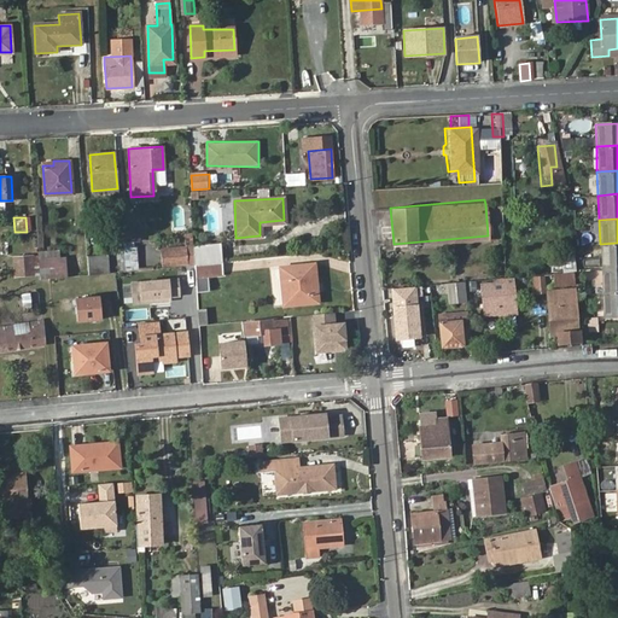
[(135,228),(122,229),(122,240),(136,240),(135,228)]
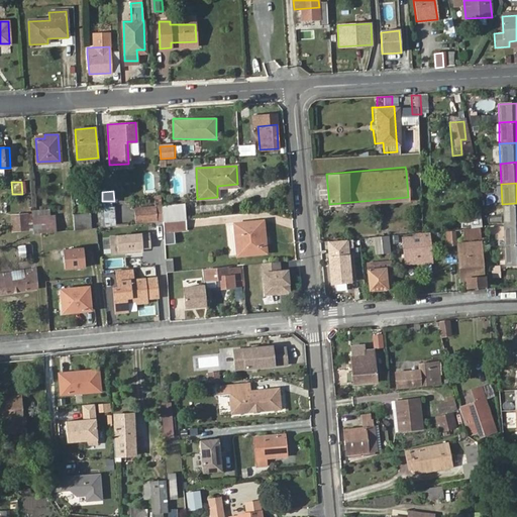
[(116,225),(114,201),(102,201),(102,202),(103,226),(116,225)]
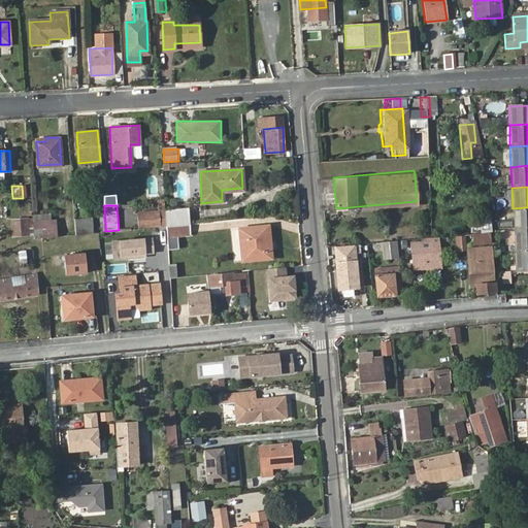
[(188,207),(165,209),(165,210),(166,224),(166,226),(190,224),(189,208),(188,207)]
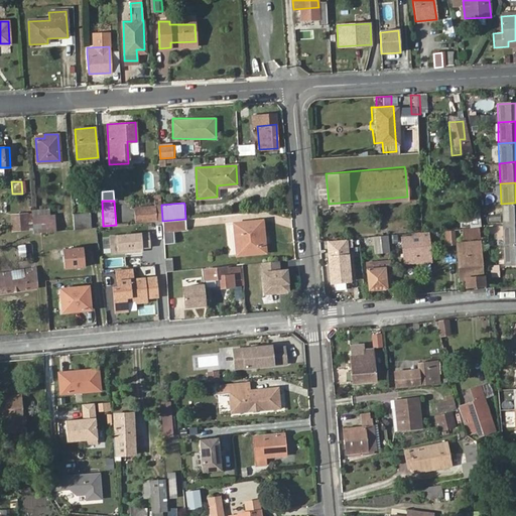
[(515,203),(501,204),(501,225),(515,224),(515,203)]
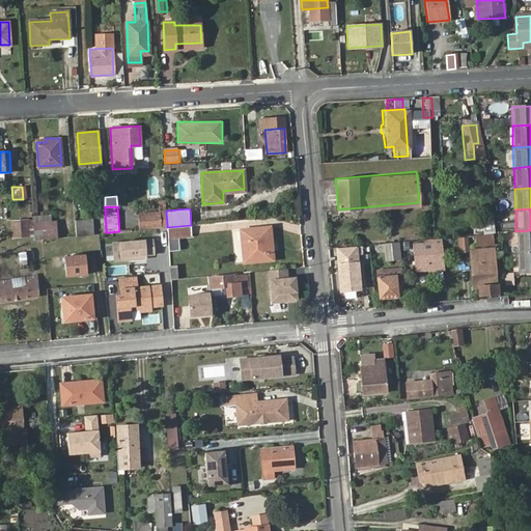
[(167,225),(166,212),(138,214),(138,227),(167,225)]
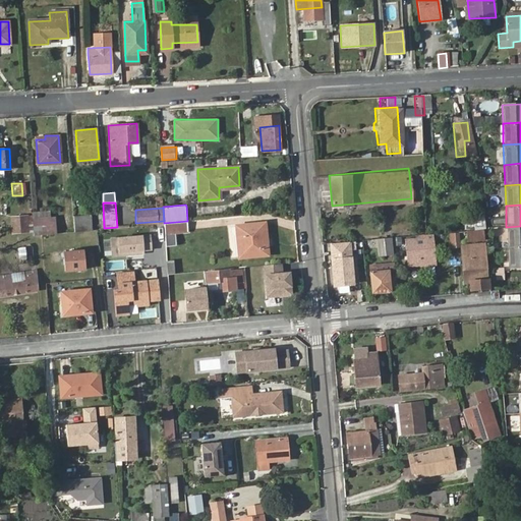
[(33,218),(33,214),(11,215),(12,231),(34,229),(33,218)]
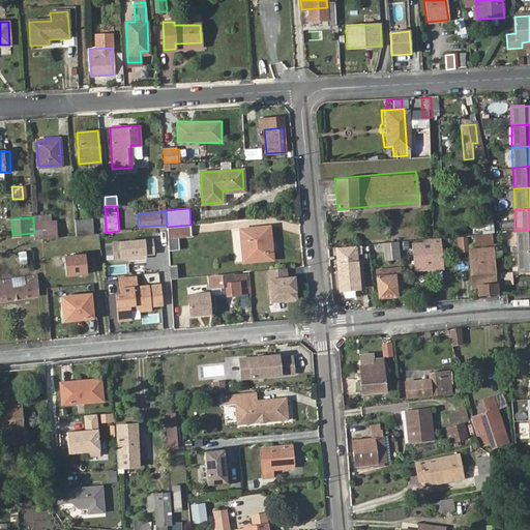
[(74,218),(75,235),(93,233),(91,217),(74,218)]
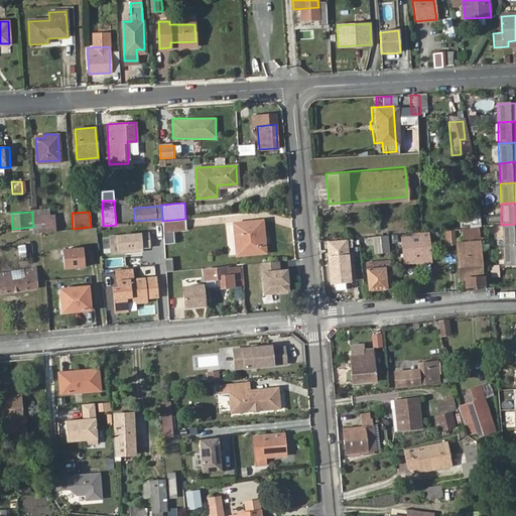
[(53,214),(32,216),(33,227),(33,232),(54,230),(53,214)]
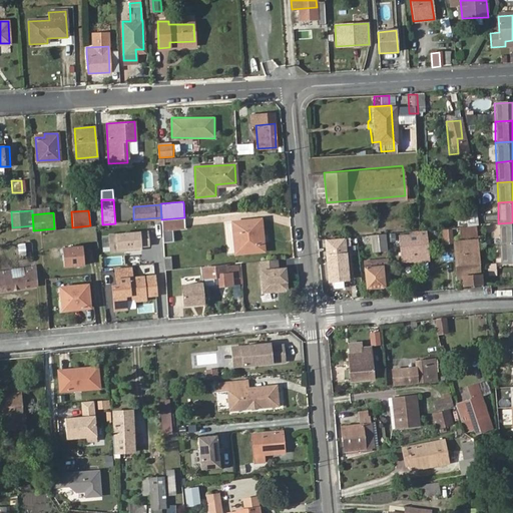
[(184,217),(161,219),(163,239),(169,238),(168,228),(184,227),(184,217)]
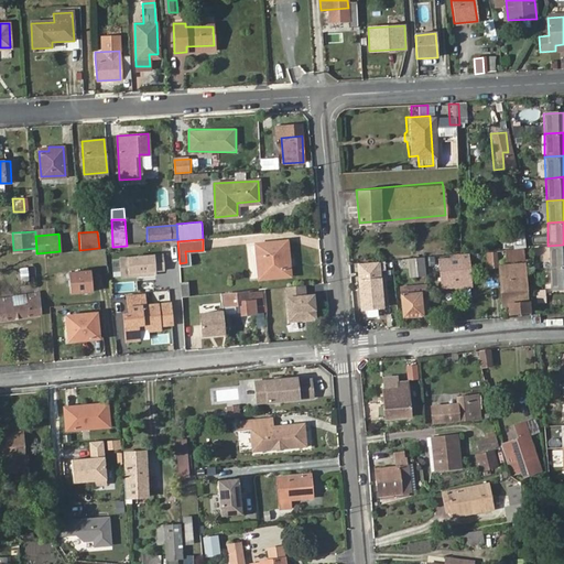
[(256,243),(257,245),(259,278),(289,274),(285,241),(256,243)]
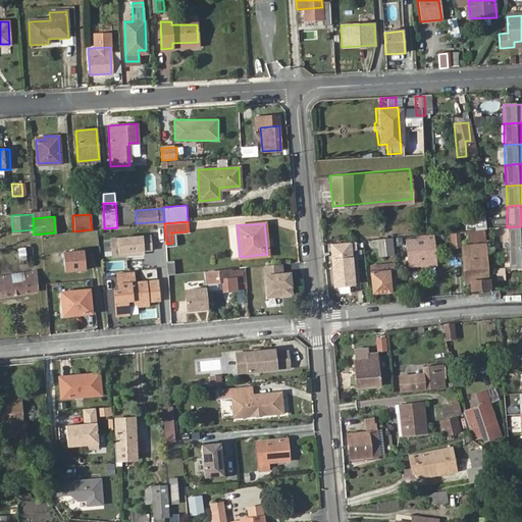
[(521,226),(507,227),(508,248),(521,247),(521,226)]
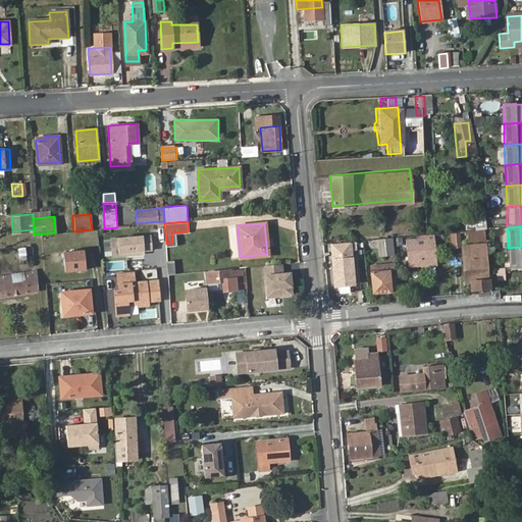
[(447,248),(458,247),(458,232),(438,235),(439,238),(445,237),(445,240),(444,241),(445,246),(447,245),(447,248)]
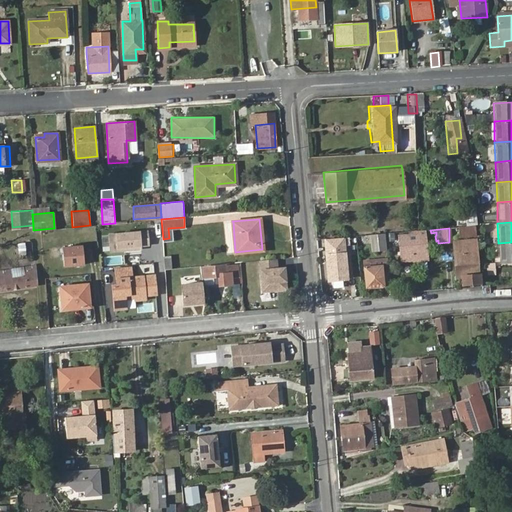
[(140,230),(107,234),(109,251),(141,248),(140,230)]
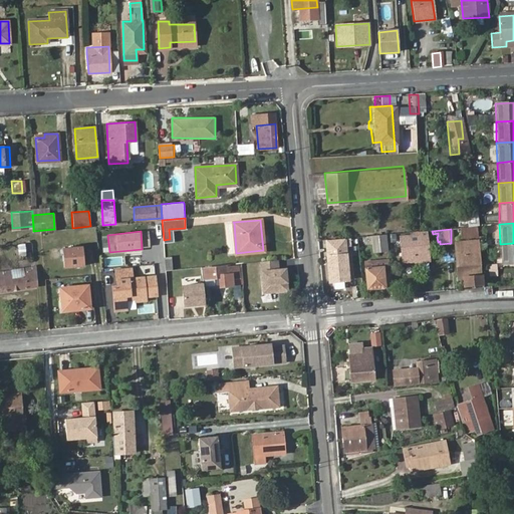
[(371,251),(391,249),(389,234),(369,236),(371,251)]
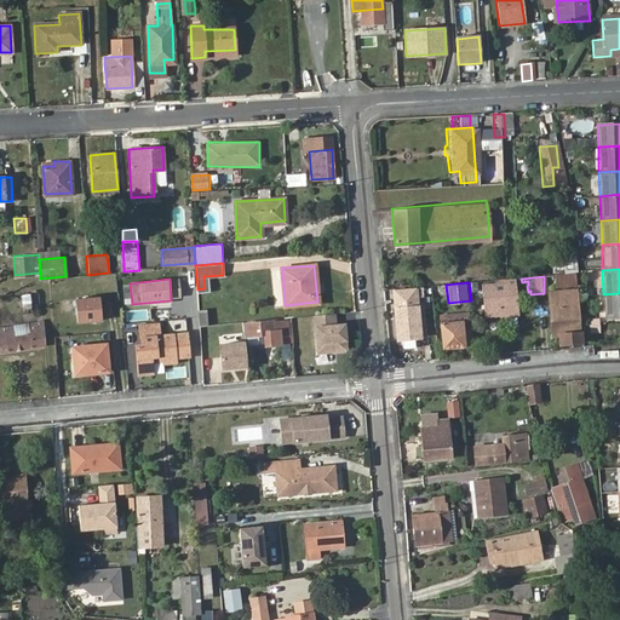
[(509,285),(494,285),(482,286),(484,317),(517,315),(515,283),(509,285)]
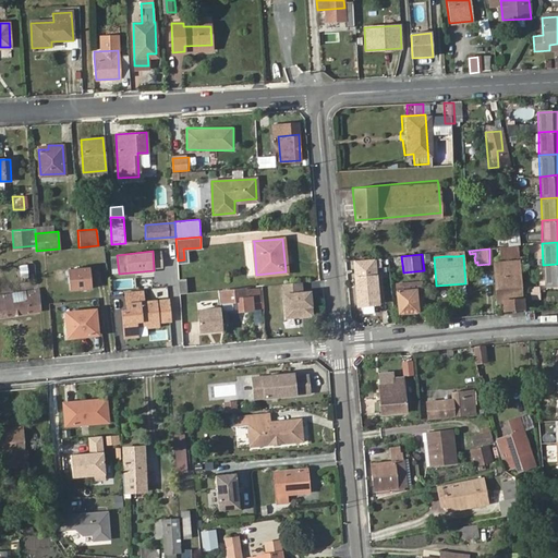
[(378,258),(352,261),(353,270),(355,299),(356,299),(356,305),(376,303),(374,267),(379,267),(378,258)]
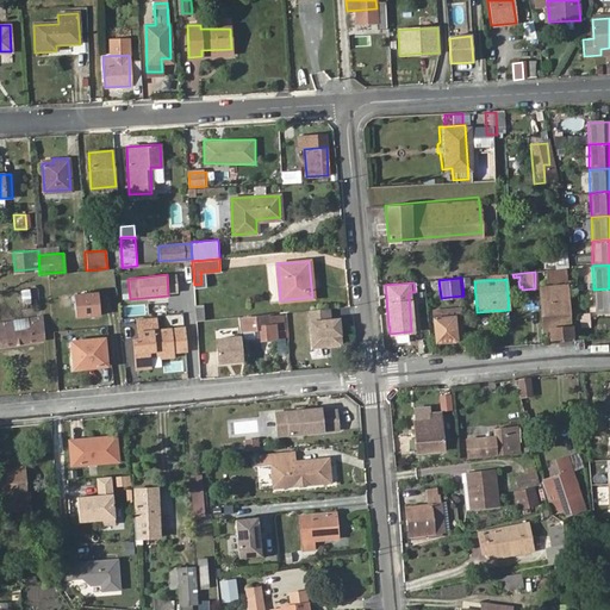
[(609,288),(593,290),(595,313),(609,312),(609,288)]
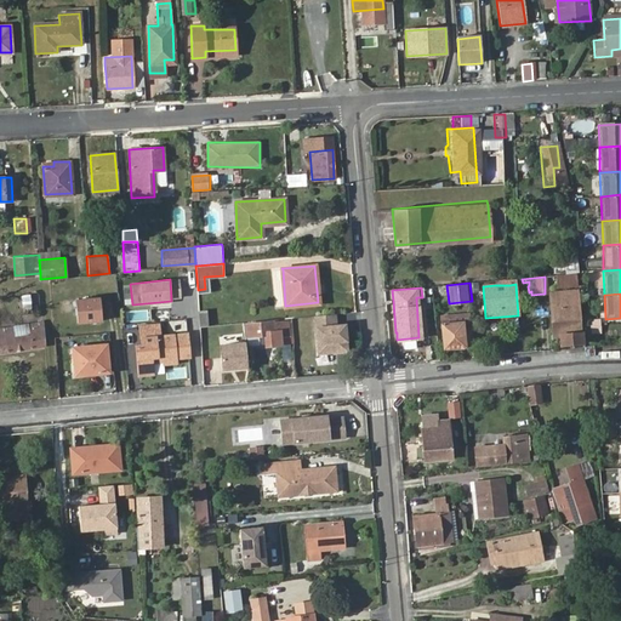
[(548,297),(551,329),(557,328),(558,334),(570,332),(570,326),(576,326),(574,295),(548,297)]
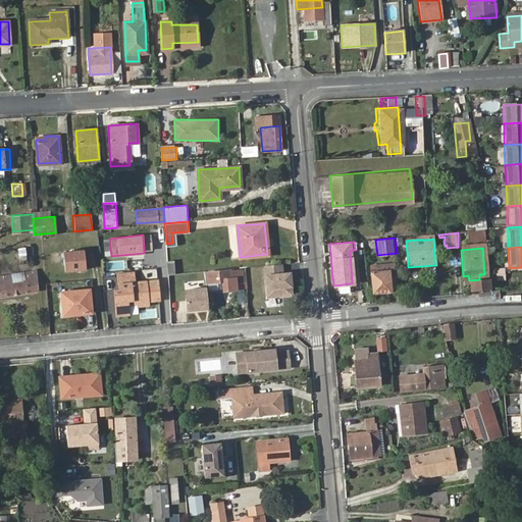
[(85,250),(62,253),(65,274),(87,271),(85,250)]
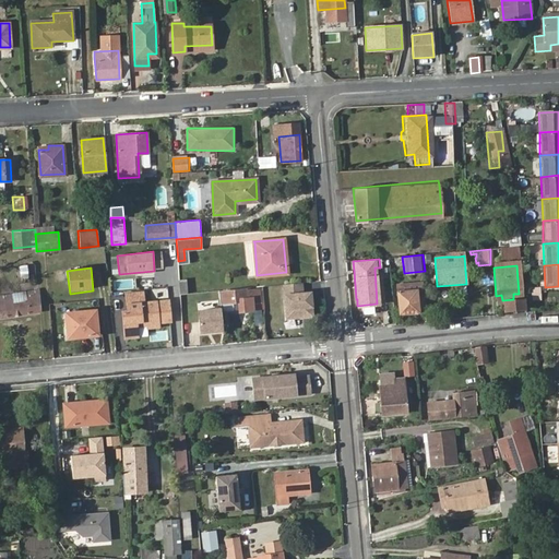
[(178,280),(180,295),(189,294),(187,278),(178,280)]
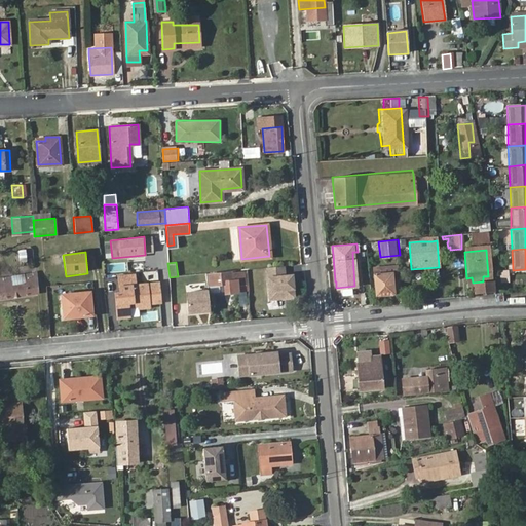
[(285,266),(265,267),(268,301),(296,299),(294,274),(286,274),(285,266)]
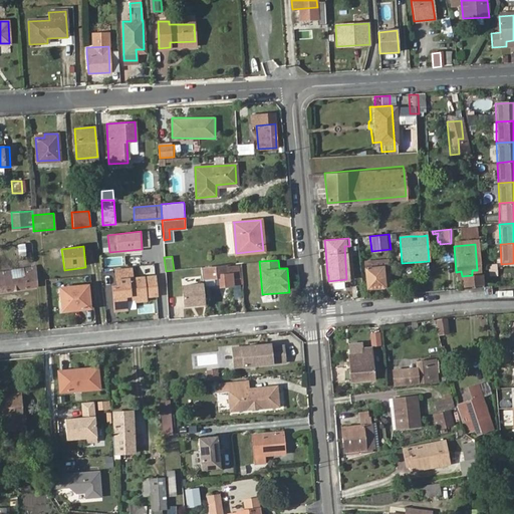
[(367,261),(369,287),(387,286),(384,266),(375,266),(375,261),(367,261)]
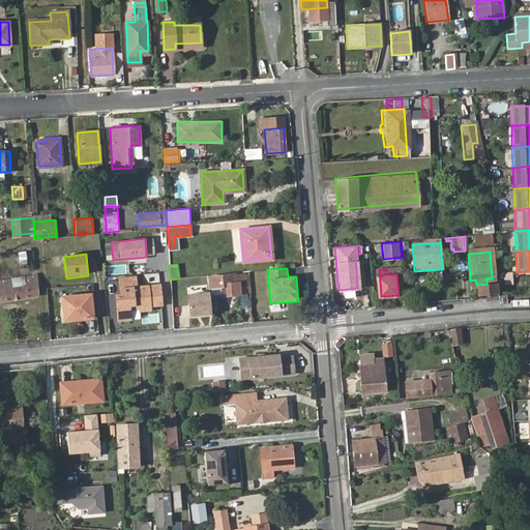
[(249,273),(208,277),(209,289),(225,287),(226,296),(252,294),(249,273)]
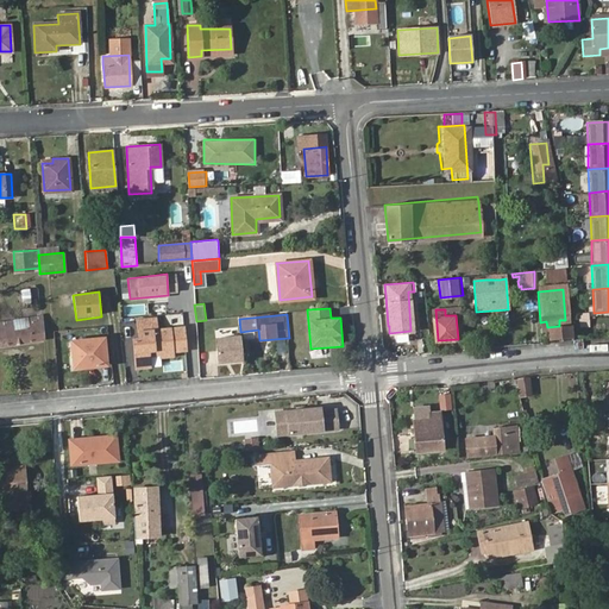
[(579,315),(581,325),(590,325),(589,314),(579,315)]
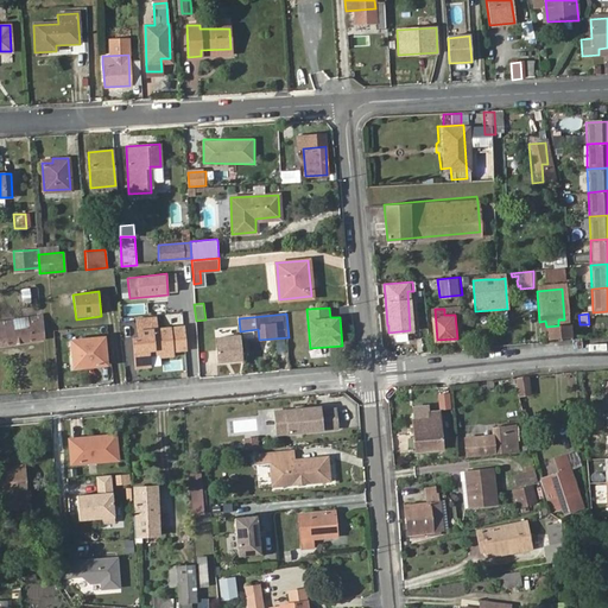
[(2,320),(0,320),(0,344),(43,340),(42,316),(37,316),(37,320),(27,320),(27,317),(12,320),(12,322),(2,323),(2,320)]
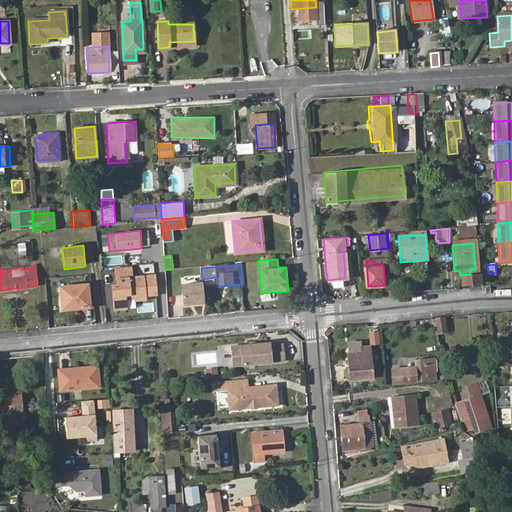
[(115,270),(116,280),(117,285),(111,286),(113,310),(125,309),(124,302),(124,300),(135,299),(135,301),(145,300),(144,296),(155,295),(153,276),(131,278),(130,268),(115,270)]
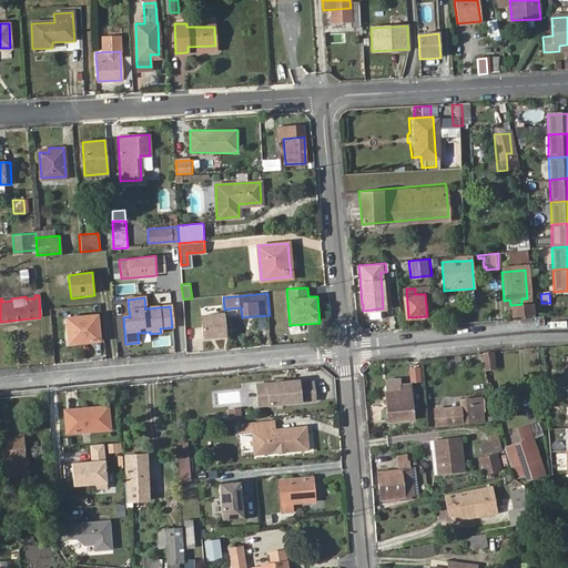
[(224,313),(201,315),(203,340),(226,337),(224,313)]
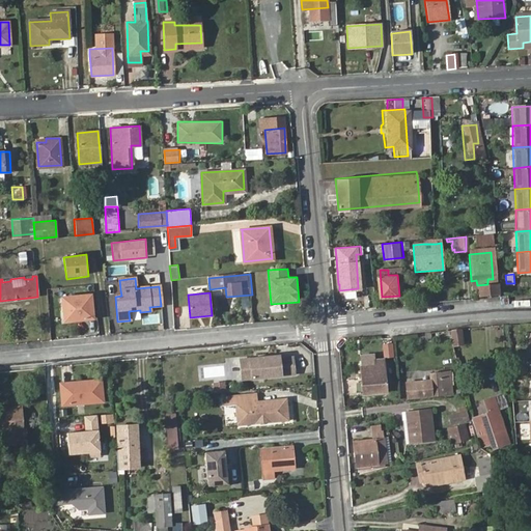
[(61,297),(63,320),(92,317),(90,294),(61,297)]
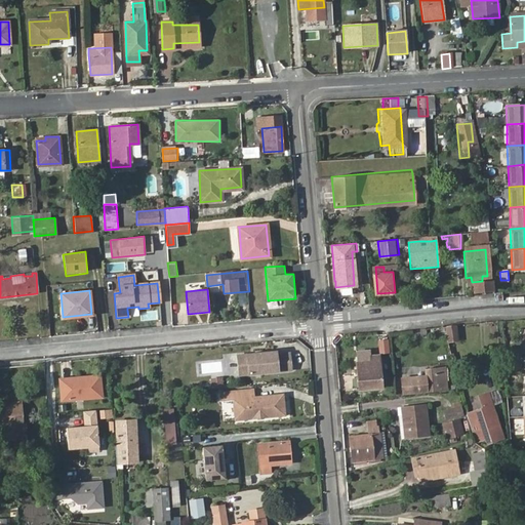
[(455,325),(445,325),(445,330),(446,339),(456,338),(455,325)]
